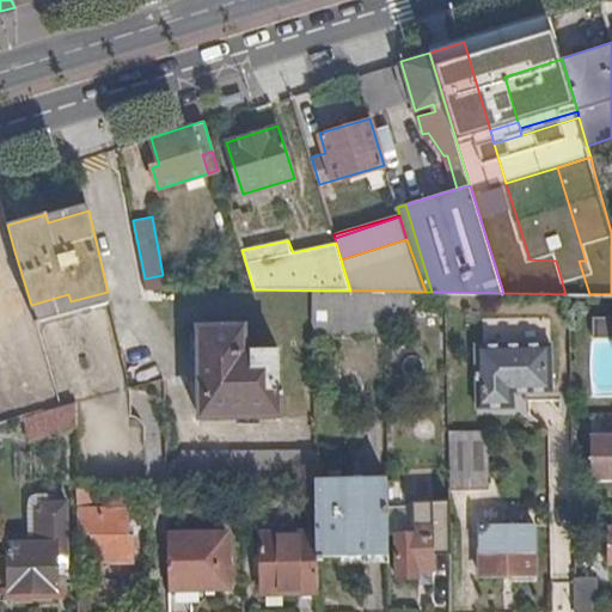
[(565,294),(570,294),(589,294),(579,261),(556,261),(565,294)]
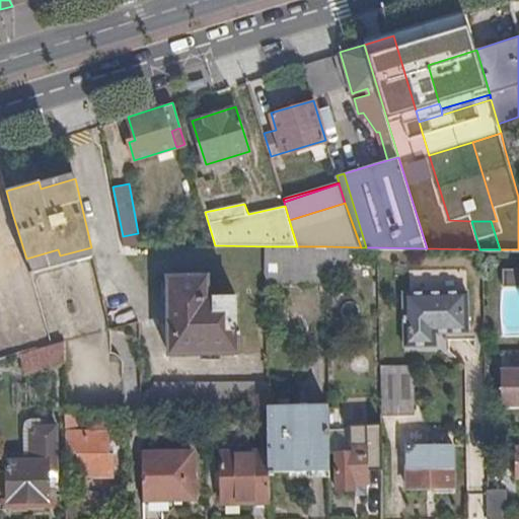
[(138,233),(123,236),(124,243),(141,244),(138,233)]
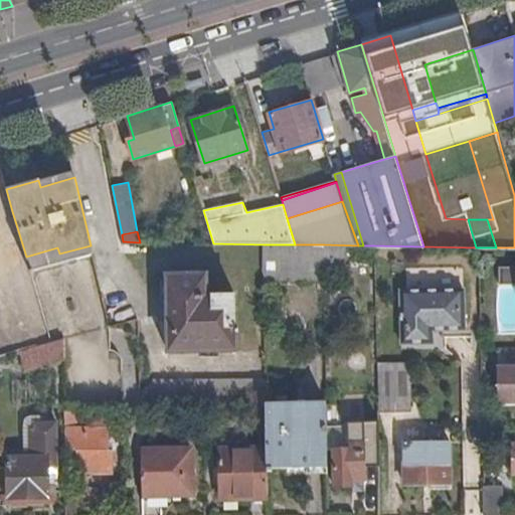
[(264,244),(265,278),(324,278),(324,244),(295,244),(264,244)]
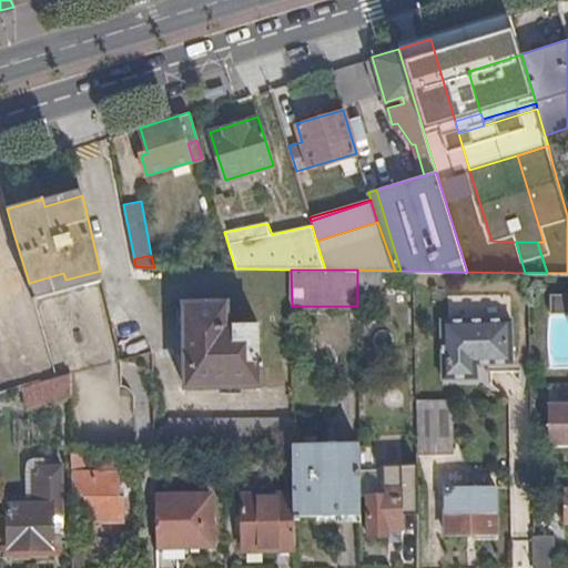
[(567,292),(549,293),(549,313),(567,312),(567,292)]
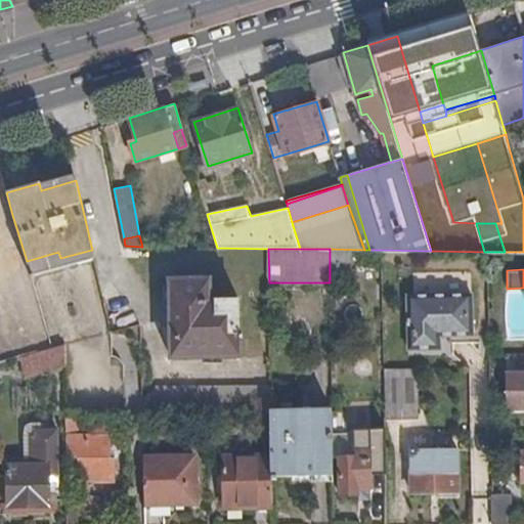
[(169,279),(169,359),(238,358),(239,302),(209,301),(209,280),(169,279)]
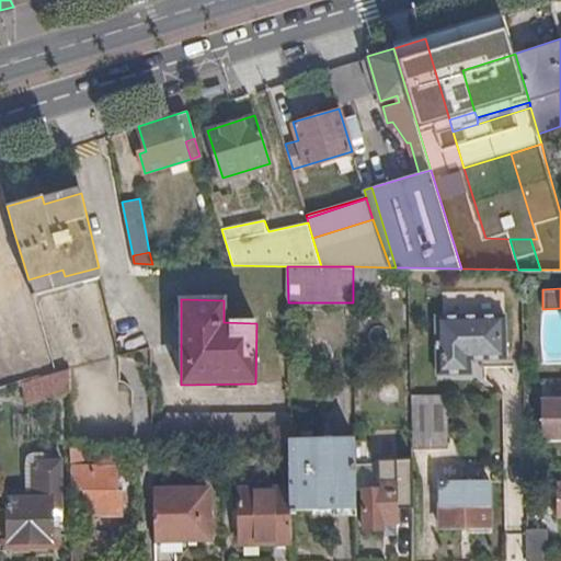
[(505,313),(436,315),(437,373),(470,373),(470,358),(506,358),(505,313)]
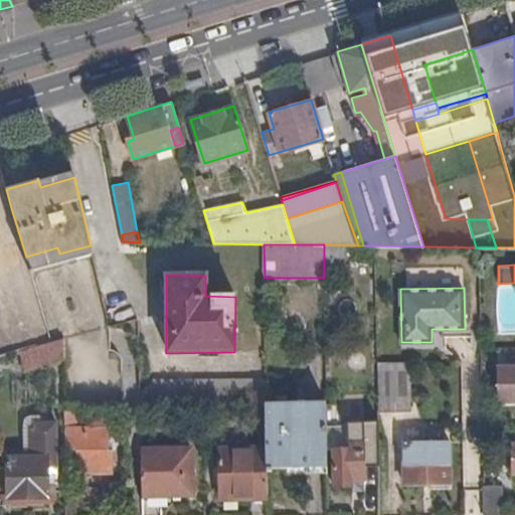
[(51,342),(21,350),(26,368),(64,358),(63,338),(51,342)]
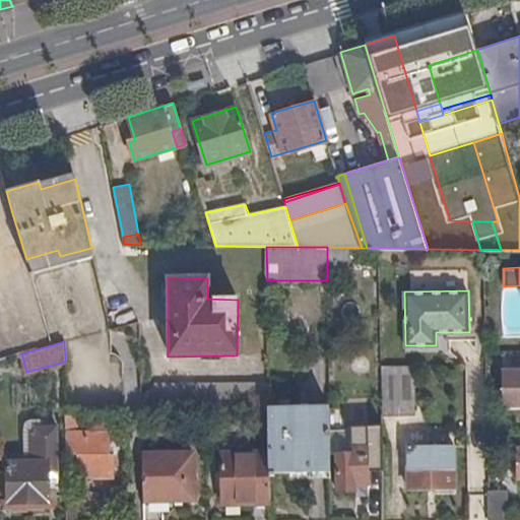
[(412,415),(412,367),(382,369),(383,416),(412,415)]
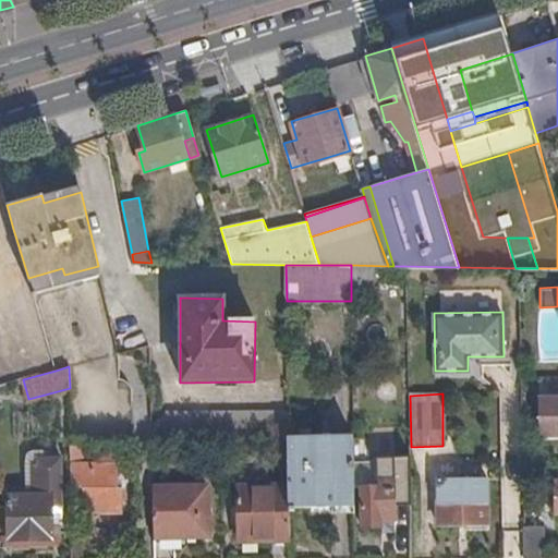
[(557,395),(537,396),(538,434),(557,433),(557,395)]
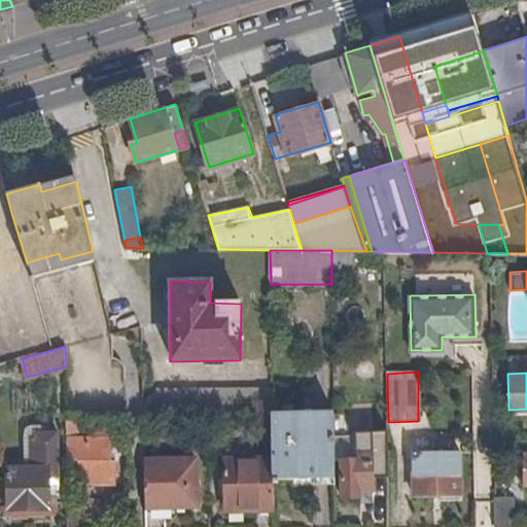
[(272,414),(272,418),(273,458),(274,478),(336,477),(334,412),(272,414)]
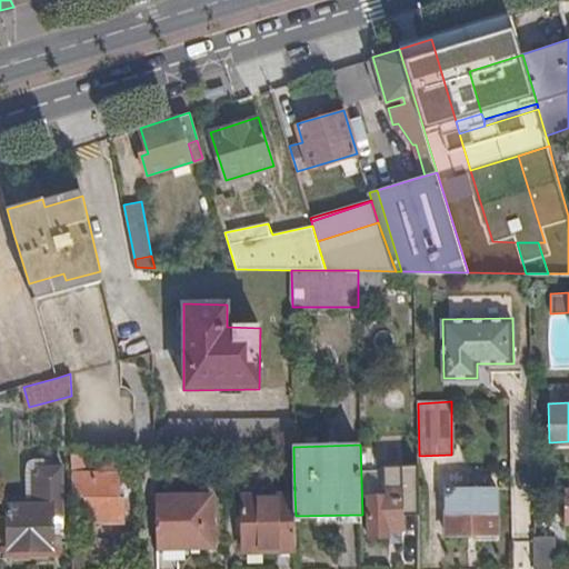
[(85,452),(72,452),(70,453),(70,472),(72,472),(72,499),(85,499),(85,526),(127,527),(126,501),(119,501),(118,463),(96,463),(96,472),(86,472),(85,452)]
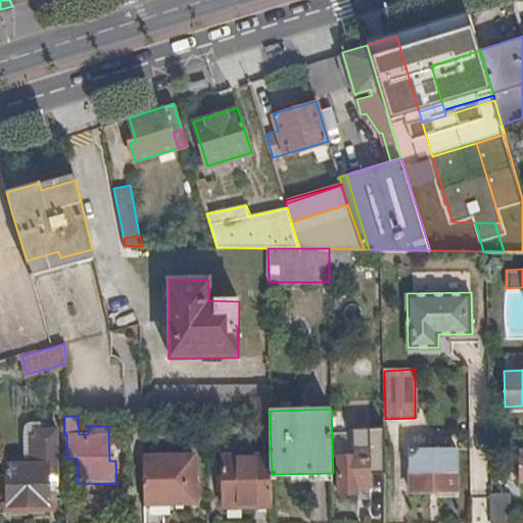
[(25,426),(25,464),(31,464),(31,435),(34,433),(36,433),(37,428),(43,428),(43,422),(30,422),(27,424),(25,426)]
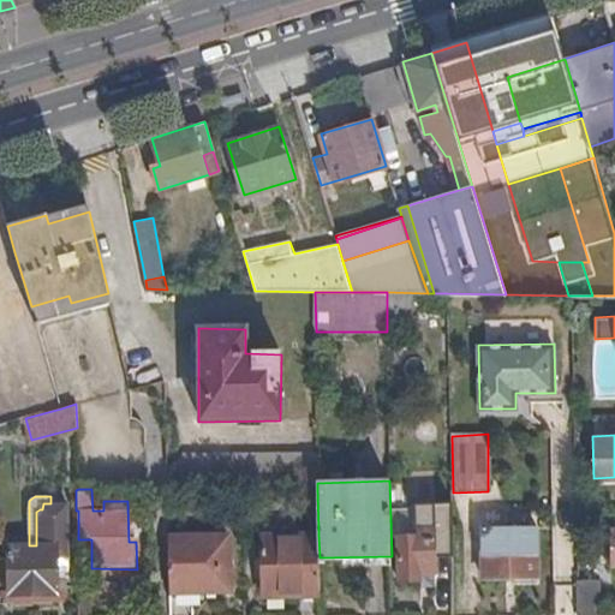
[(434,549),(452,548),(451,500),(411,501),(412,535),(399,537),(399,579),(418,579),(418,572),(433,571),(434,571),(434,549)]
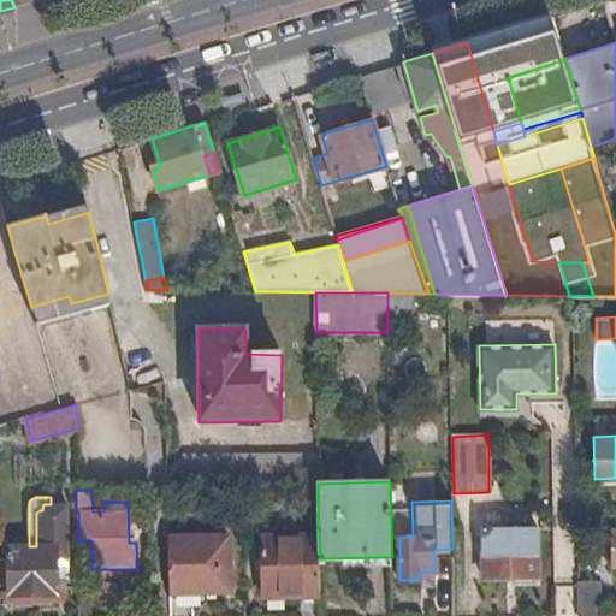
[(10,558),(0,558),(0,593),(10,594),(57,593),(57,576),(57,570),(57,557),(69,557),(67,504),(51,504),(43,504),(42,510),(40,510),(36,513),(36,546),(29,546),(10,546),(10,558)]
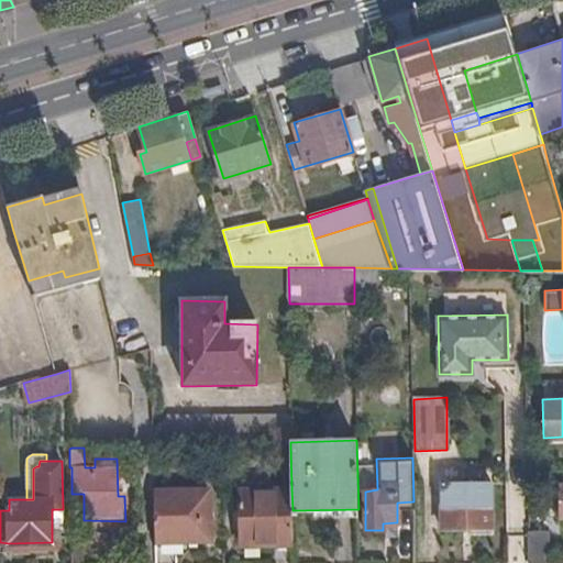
[(490,481),(441,482),(441,527),(490,527),(490,481)]
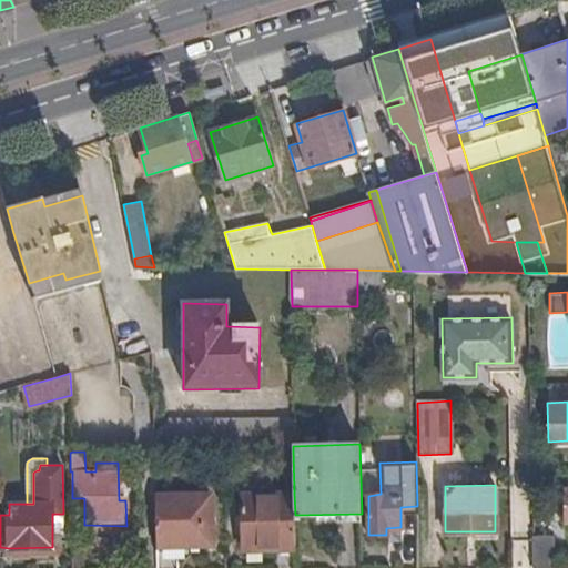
[(242,550),(295,550),(295,515),(294,494),(241,495),(242,550)]
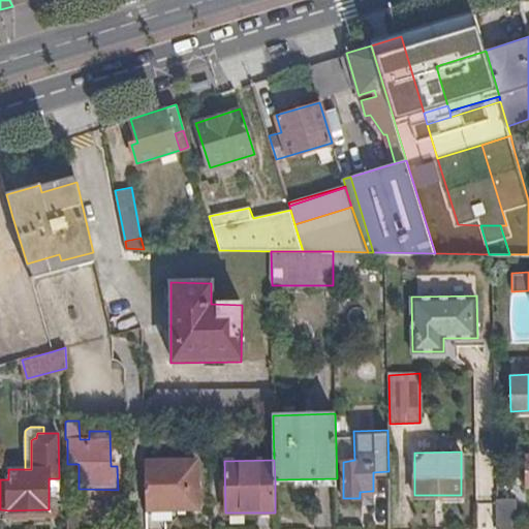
[(197,461),(145,461),(146,509),(197,508),(197,461)]
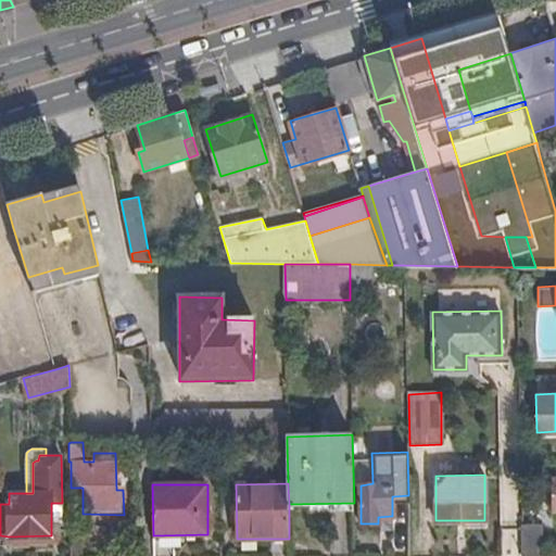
[(62,515),(62,503),(51,503),(51,515),(62,515)]
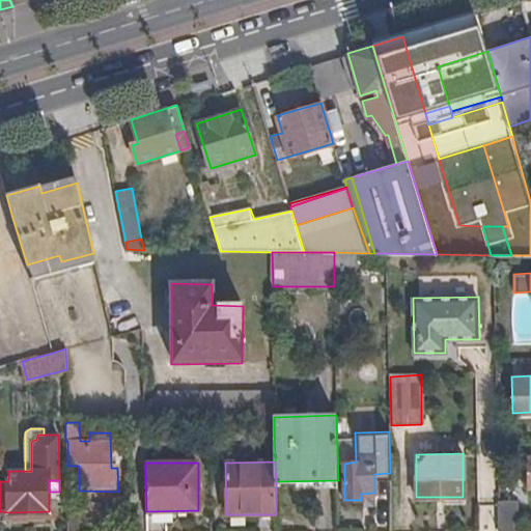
[(374,504),(373,493),(361,494),(361,500),(361,504),(374,504)]
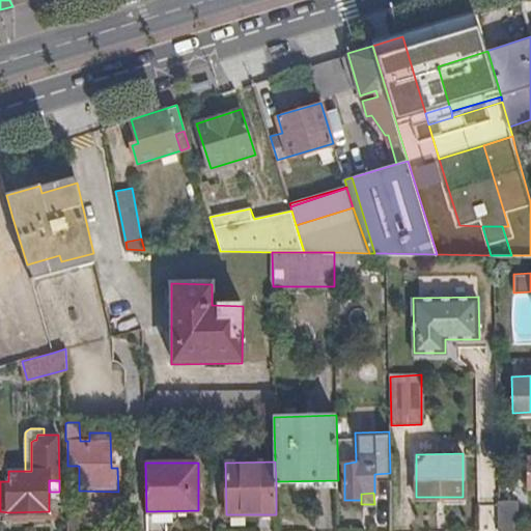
[(49,511),(8,512),(8,520),(15,520),(16,521),(29,521),(29,520),(60,519),(59,497),(49,497),(49,511)]
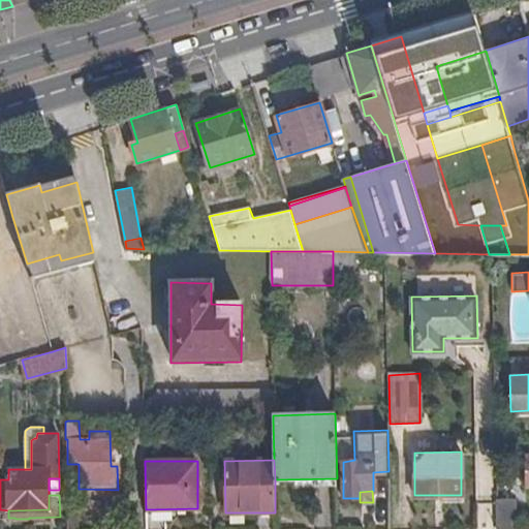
[(497,498),(497,528),(517,528),(517,497),(497,498)]
